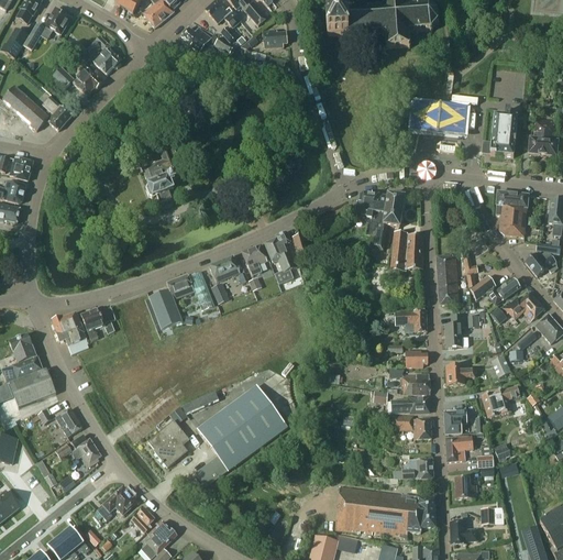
[(0,0),(0,6),(7,10),(12,0),(0,0)]
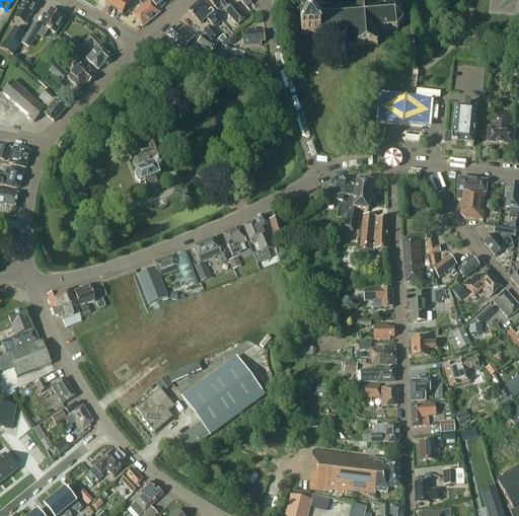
[(29,13),(30,14),(39,0),(22,0),(19,7),(22,9),(17,16),(25,21),(29,13)]
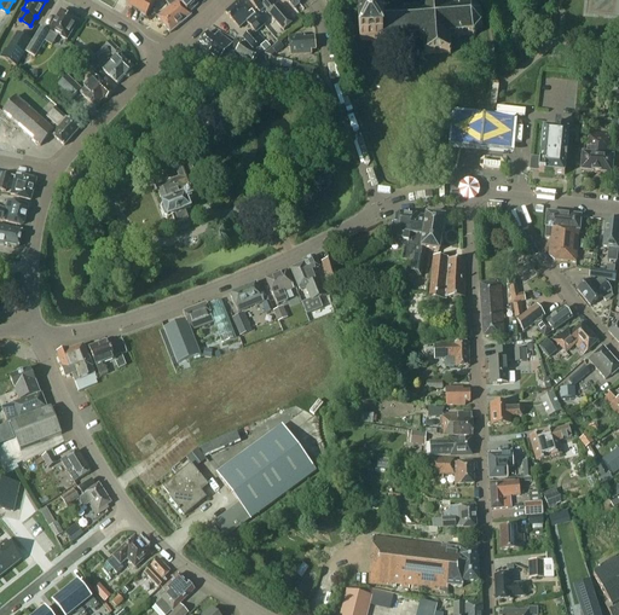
[(158,15),(171,30),(192,12),(190,10),(198,1),(197,0),(128,0),(127,3),(146,15),(155,0),(167,0),(171,4),(158,15)]
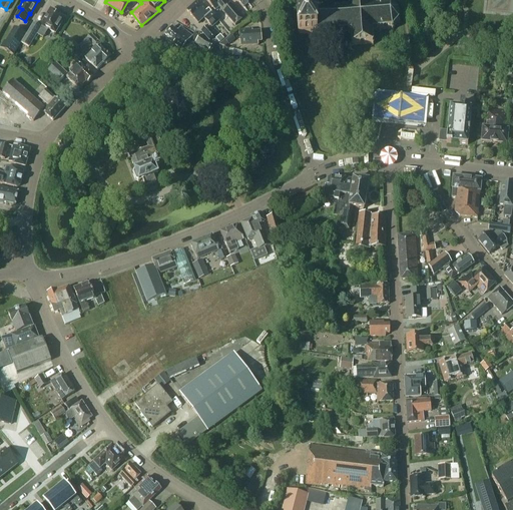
[(208,6),(207,7),(200,0),(196,0),(187,8),(198,21),(204,16),(212,25),(219,18),(208,6)]
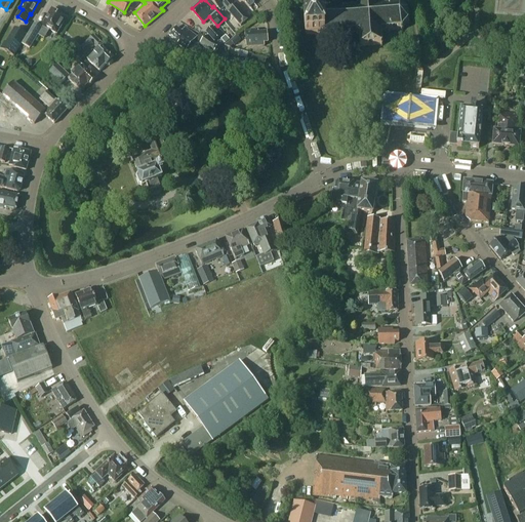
[(236,1),(234,3),(232,0),(213,0),(220,8),(225,4),(241,24),(249,16),(236,1)]
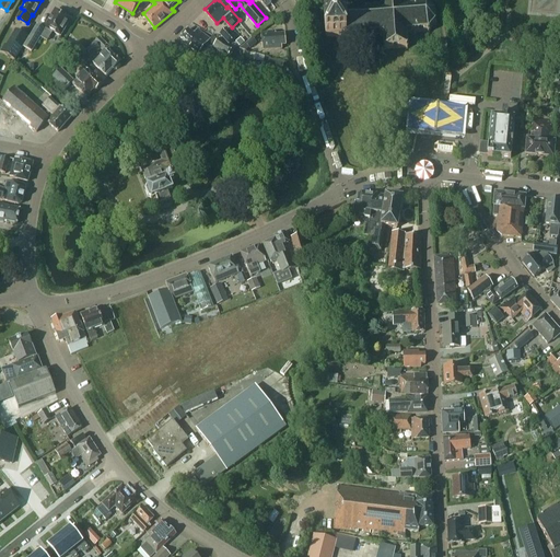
[(354,34),(359,34),(384,32),(385,47),(407,45),(406,31),(429,28),(435,21),(434,11),(427,4),(419,6),(418,0),(381,0),(382,8),(353,10),(346,11),(347,13),(325,14),(326,35),(354,34)]
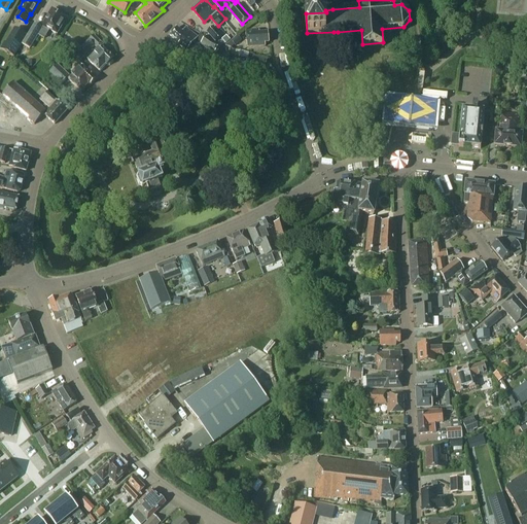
[(66,15),(53,7),(42,25),(36,21),(23,42),(30,46),(38,33),(44,36),(50,27),(58,31),(62,24),(61,23),(66,15)]
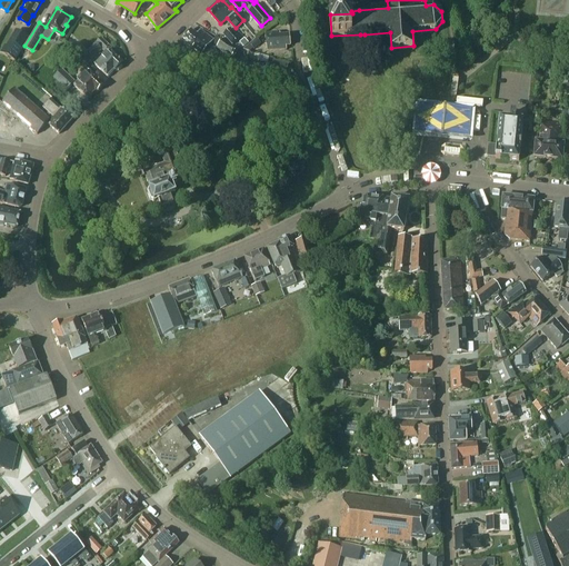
[(232,42),(239,37),(231,26),(223,32),(232,42)]
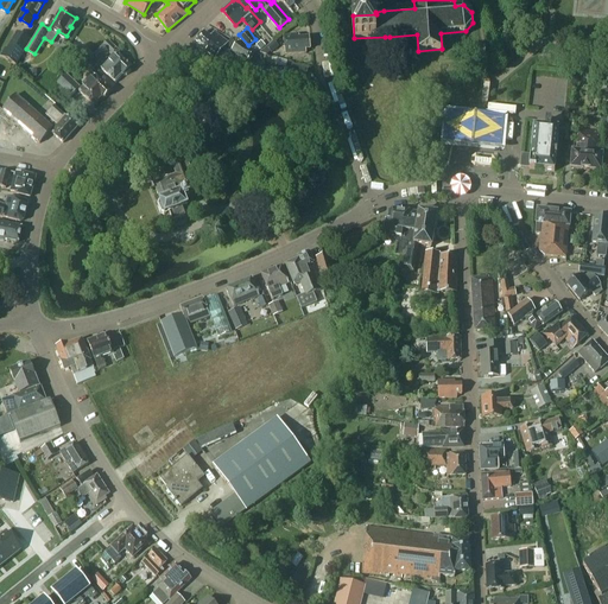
[(215,30),(210,35),(204,29),(196,40),(222,61),(232,48),(241,55),(247,58),(255,48),(248,45),(239,38),(234,44),(215,30)]
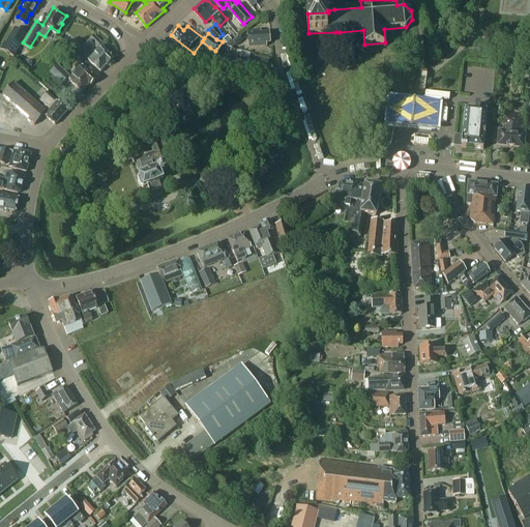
[(3,48),(13,55),(27,32),(16,26),(3,48)]
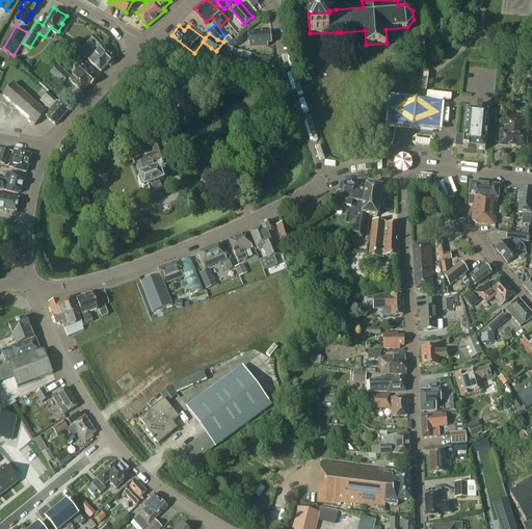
[(270,30),(262,31),(262,28),(248,29),(250,46),(268,44),(267,41),(271,41),(270,30)]
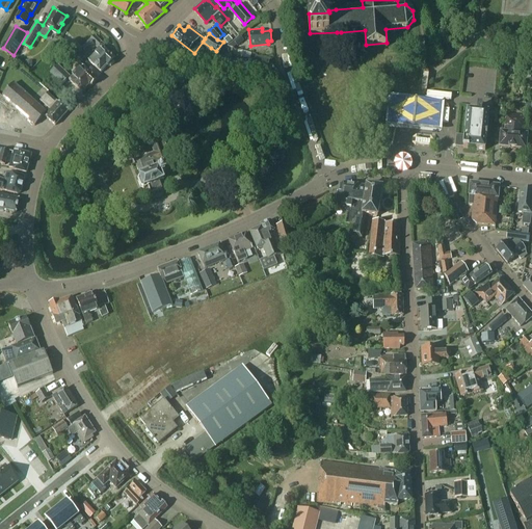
[(108,63),(109,64),(111,63),(114,60),(115,57),(103,45),(104,43),(95,33),(90,37),(91,38),(82,47),(88,54),(98,45),(100,47),(96,51),(97,51),(89,58),(91,59),(91,60),(102,70),(108,63)]
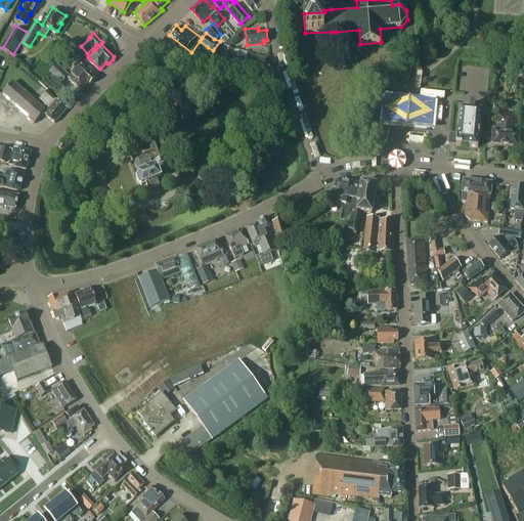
[(233,43),(241,38),(235,33),(229,38),(230,38),(233,42),(233,43)]
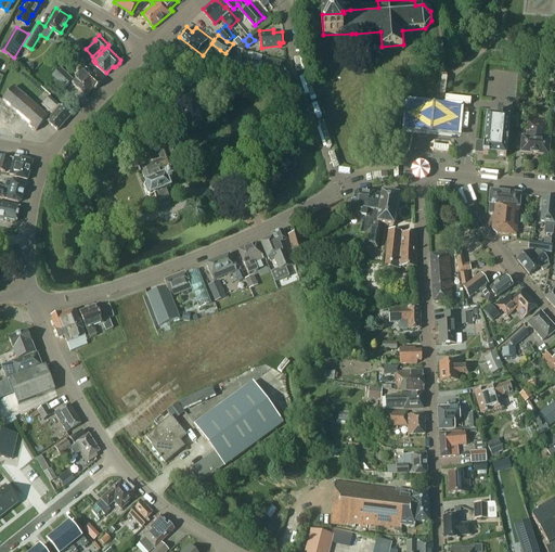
[(90,55),(77,43),(72,48),(86,61),(90,55)]
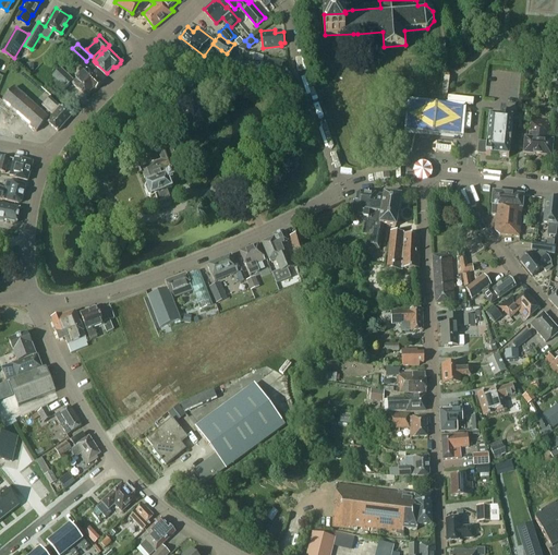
[(281,67),(282,60),(268,56),(266,62),(281,67)]
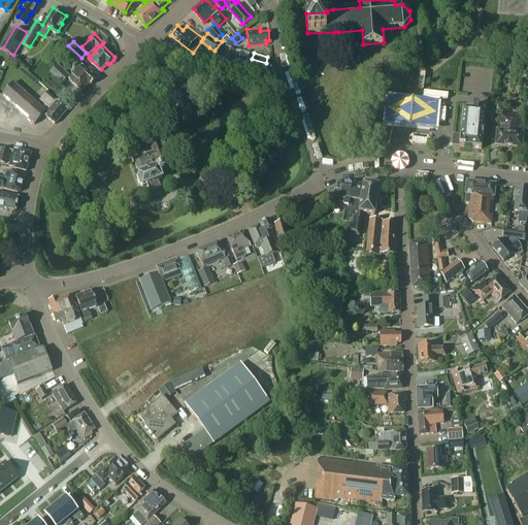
[(254,60),(253,66),(268,70),(269,64),(254,60)]
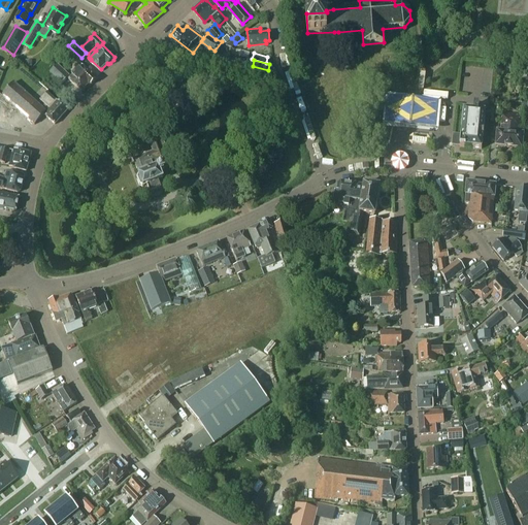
[(73,72),(70,74),(71,75),(69,77),(81,90),(88,83),(92,83),(96,78),(95,75),(85,65),(79,61),(71,70),(73,72)]
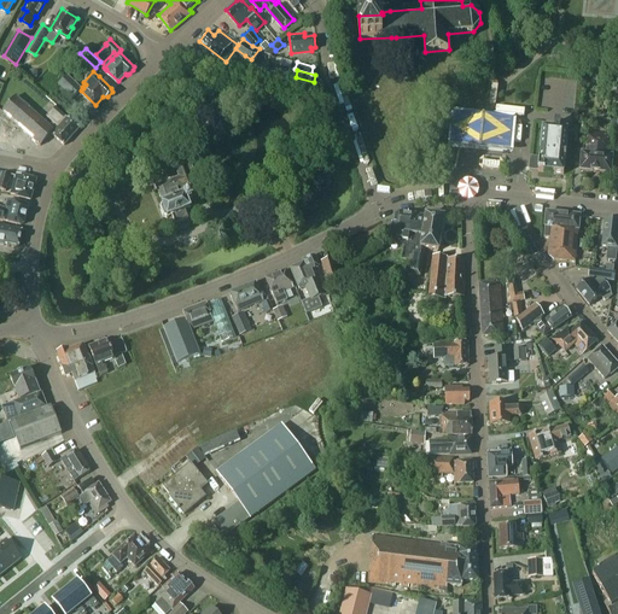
[(81,86),(68,72),(58,81),(62,85),(57,89),(66,100),(81,86)]
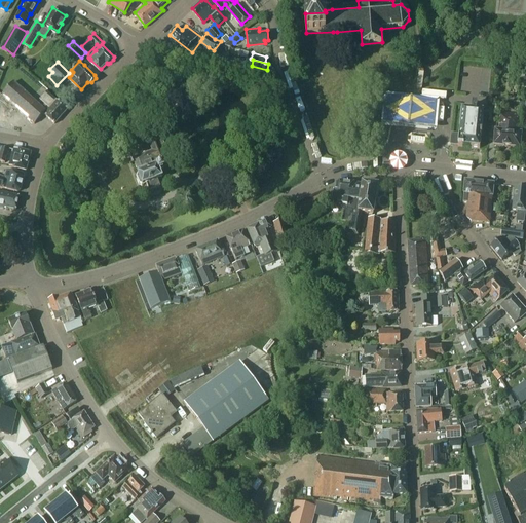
[(49,106),(46,109),(14,80),(2,94),(35,122),(44,111),(55,121),(68,107),(59,99),(47,89),(40,98),(49,106)]
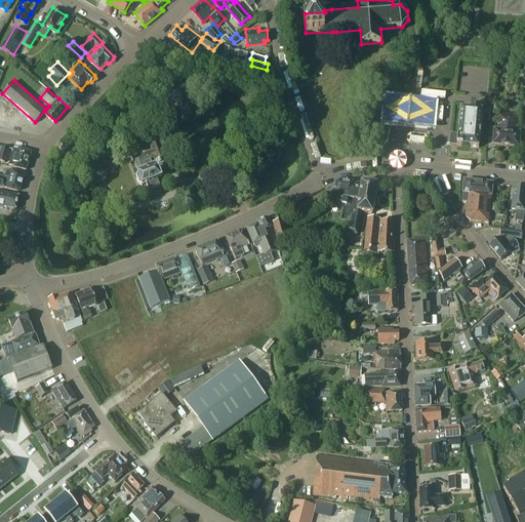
[(457,139),(457,144),(479,146),(479,139),(480,133),(481,133),(481,130),(483,108),(477,108),(477,103),(472,103),(472,107),(460,106),(458,132),(450,131),(450,132),(450,138),(457,139)]
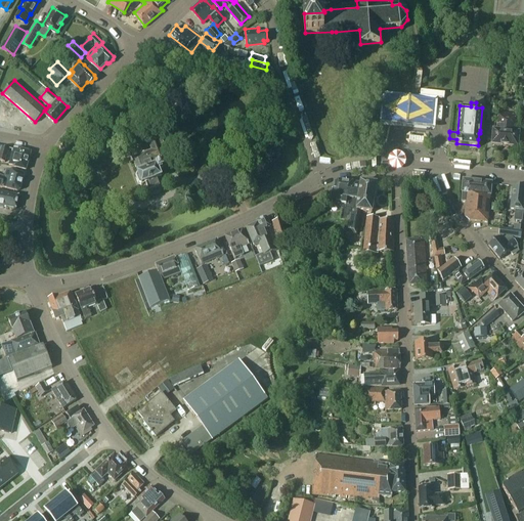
[(515,132),(517,114),(517,112),(499,110),(498,123),(494,122),(492,141),(516,144),(518,132),(515,132)]
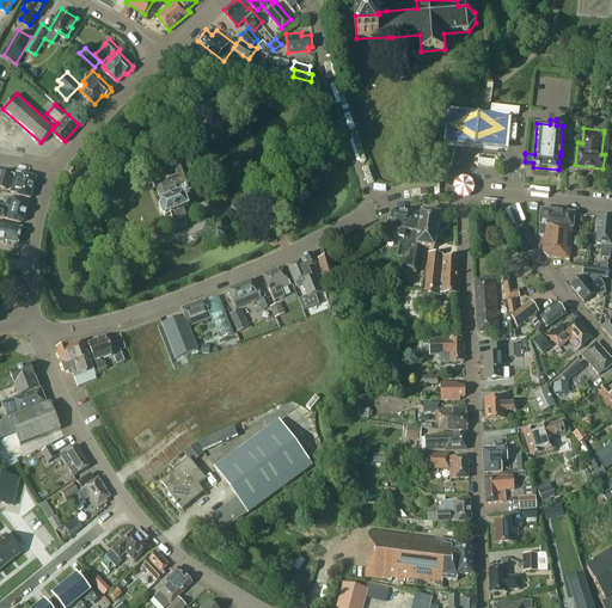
[(171,213),(173,219),(187,214),(184,207),(189,206),(185,197),(190,195),(190,194),(195,191),(193,184),(201,180),(191,155),(173,163),(178,176),(157,184),(163,200),(161,201),(159,204),(161,213),(166,214),(171,213)]
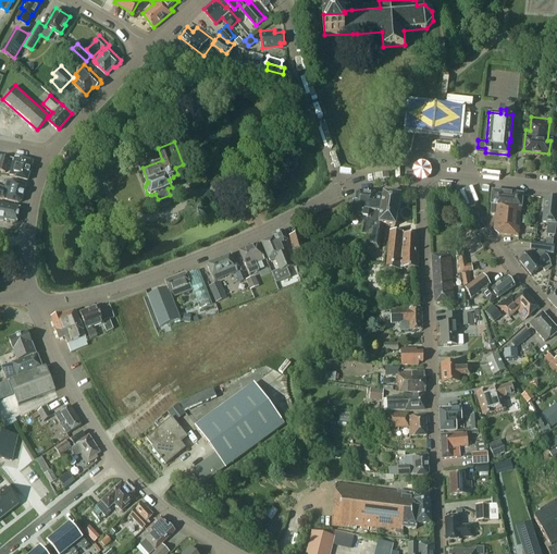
[(0,160),(0,168),(5,170),(10,156),(2,152),(0,160)]
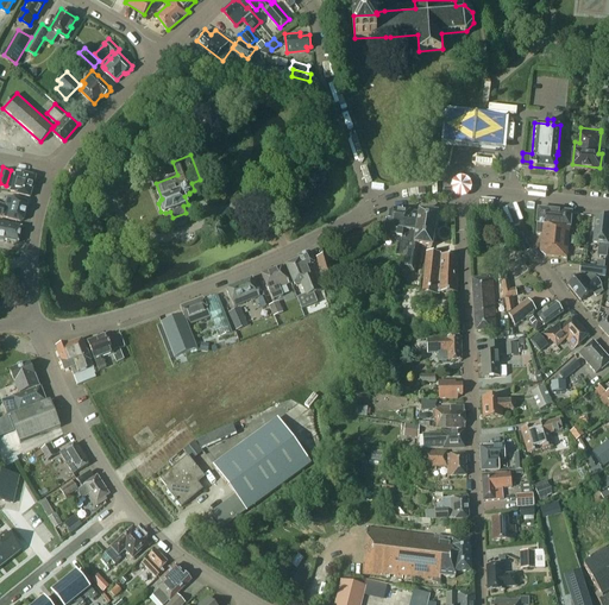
[(11,190),(31,195),(37,175),(17,169),(11,190)]
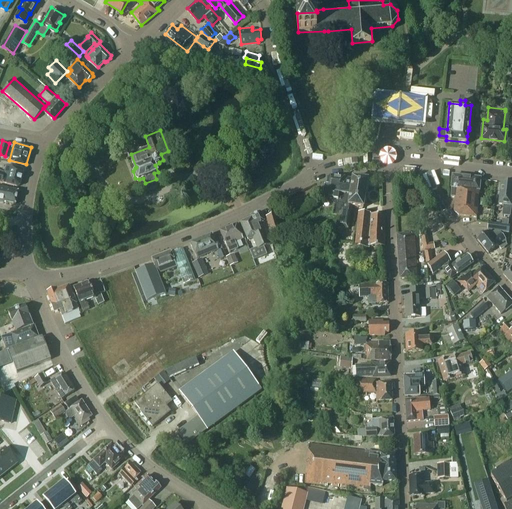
[(253,150),(263,158),(269,149),(260,142),(253,150)]
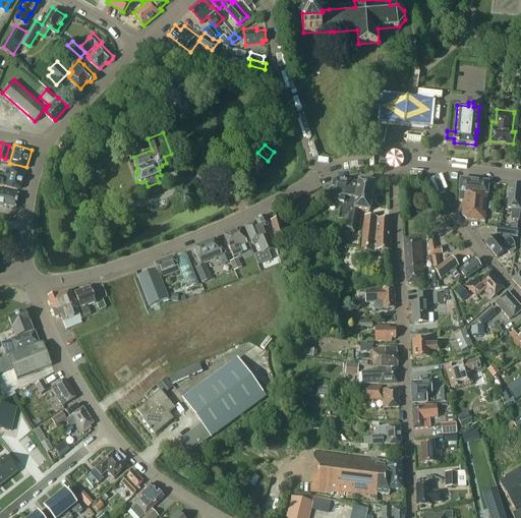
[(7,185),(18,188),(21,187),(24,172),(23,170),(7,165),(5,173),(0,172),(0,182),(7,185)]
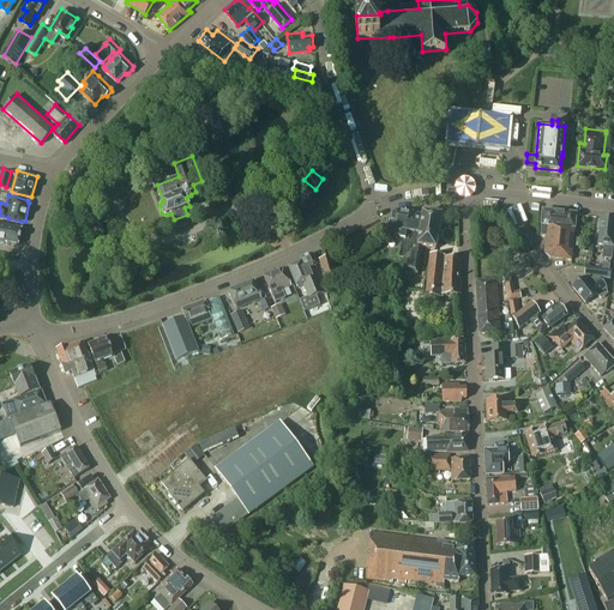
[(417,243),(422,212),(396,209),(391,212),(391,217),(384,217),(383,228),(389,229),(389,235),(402,237),(399,254),(408,255),(417,243)]
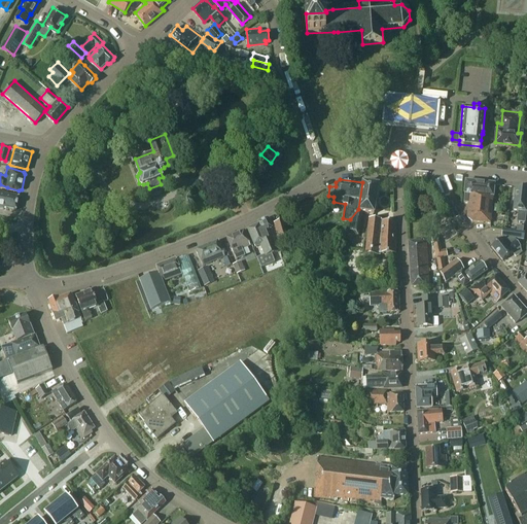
[(465,191),(464,201),(469,201),(467,215),(472,219),(490,221),(493,195),(495,182),(465,179),(464,191),(465,191)]
